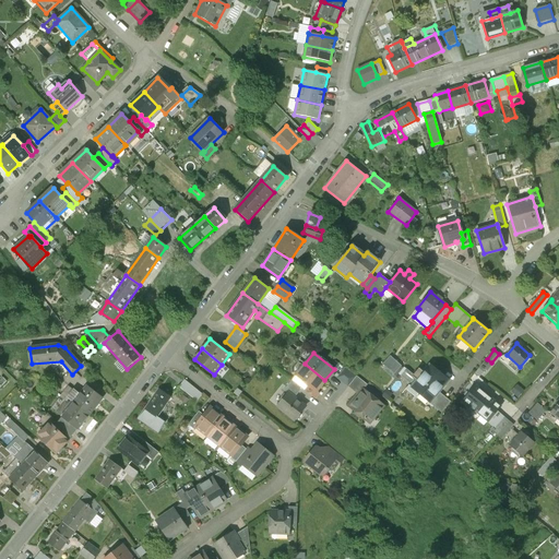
[(395,373),(404,364),(392,354),(383,364),(395,373)]
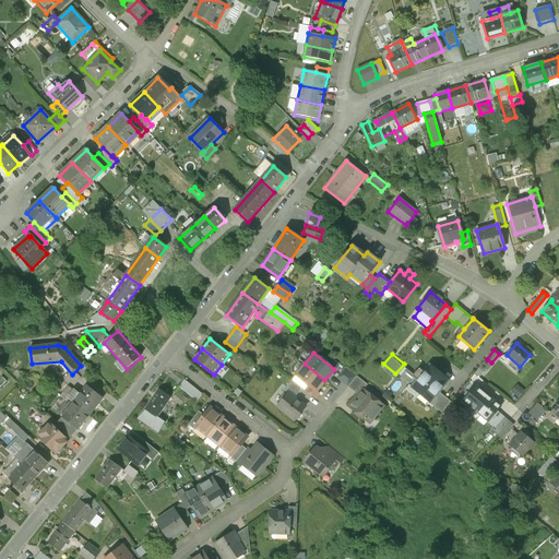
[(479,378),(491,363),(487,359),(486,358),(474,375),(479,378)]
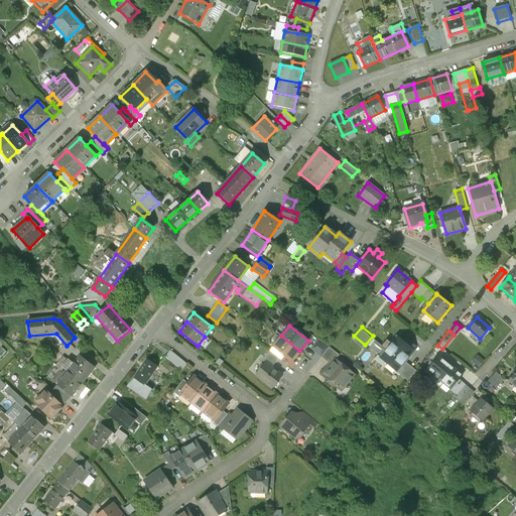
[(285,356),(291,361),(292,361),(299,351),(281,336),(273,346),(285,356)]
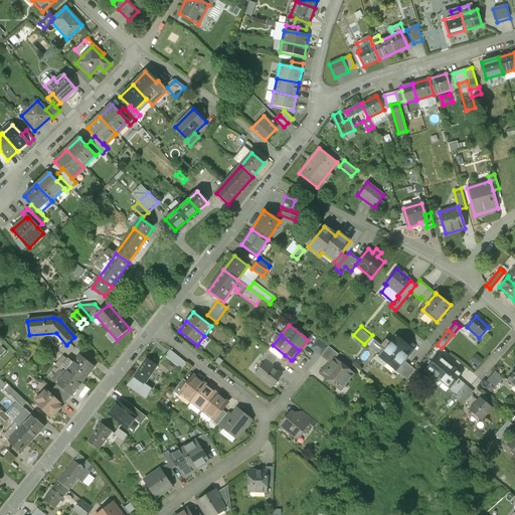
[(412,350),(395,337),(379,356),(396,370),(403,361),(412,350)]
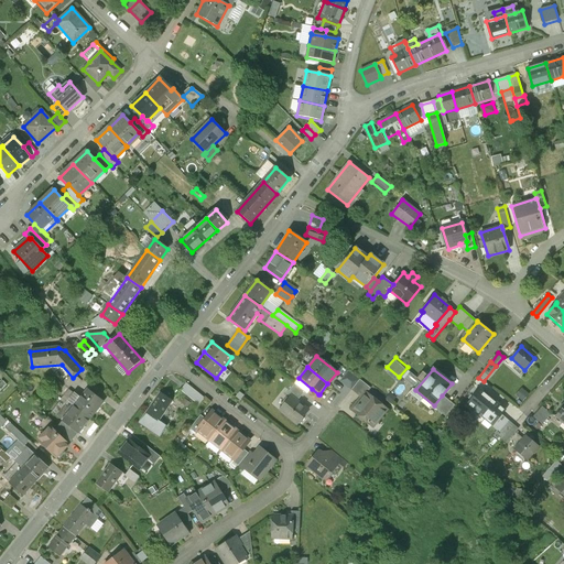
[(350,390),(359,380),(348,371),(340,380),(345,383),(345,386),(350,390)]
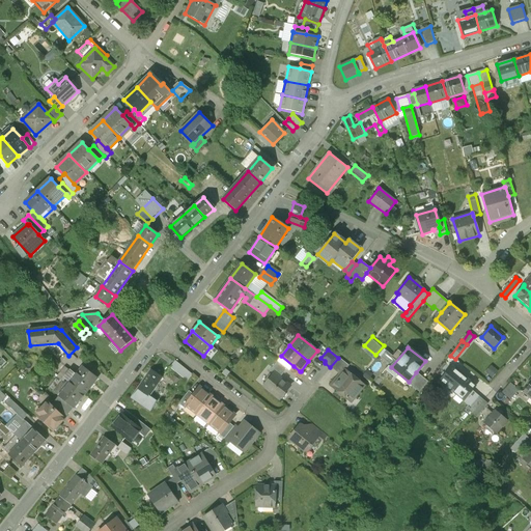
[(386,351),(380,358),(389,365),(395,359),(386,351)]
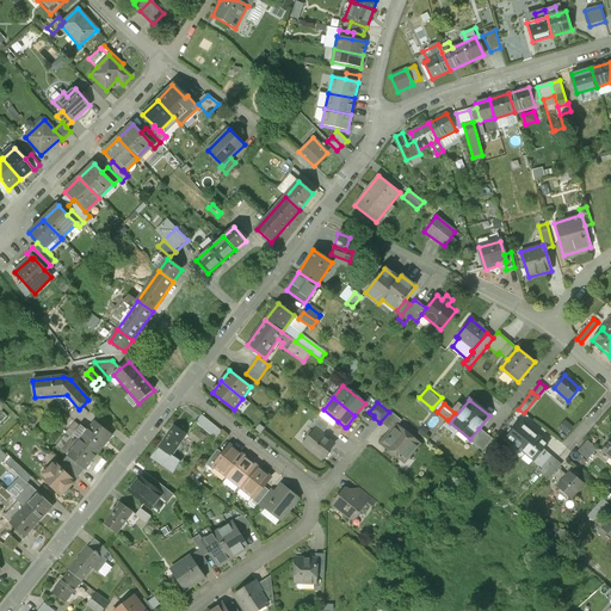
[(387,427),(389,427),(393,431),(396,426),(401,421),(389,411),(389,412),(380,423),(387,427)]
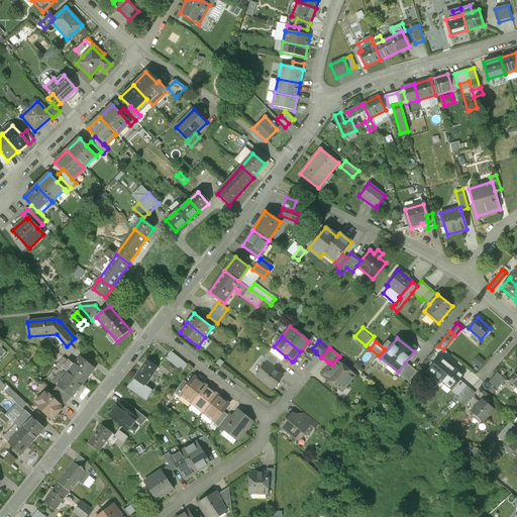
[(171,351),(166,357),(182,371),(187,365),(171,351)]
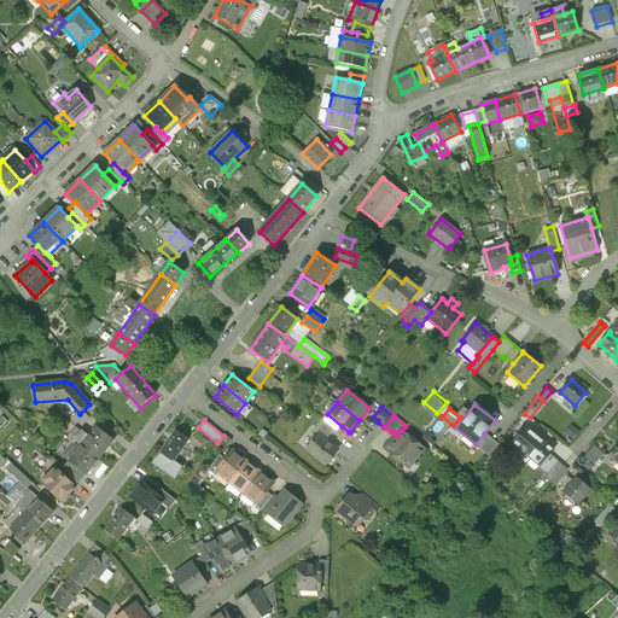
[(319,436),(319,435),(326,439),(333,430),(322,420),(314,431),(319,436)]
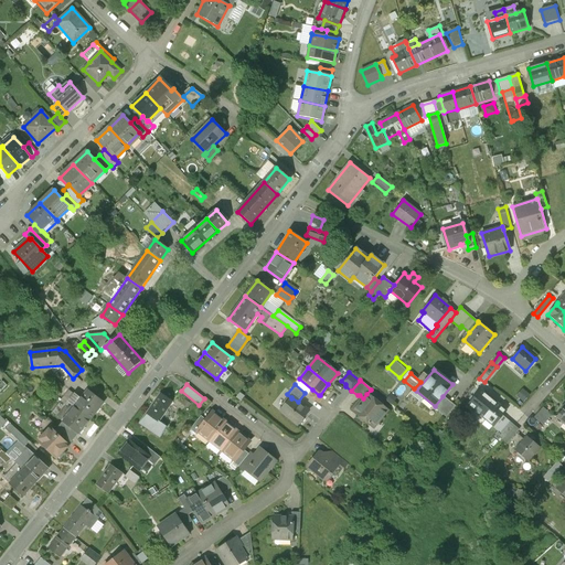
[(522,388),(515,396),(523,403),(530,395),(522,388)]
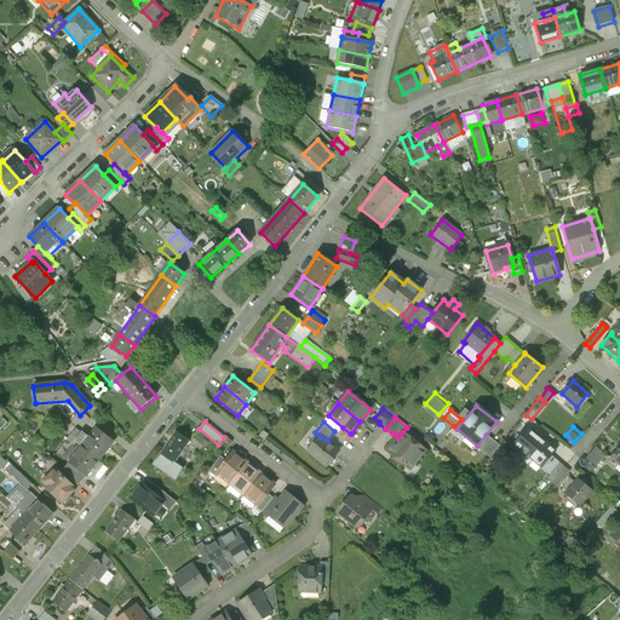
[(351,434),(350,434),(343,428),(338,434),(349,442),(355,436),(351,434)]
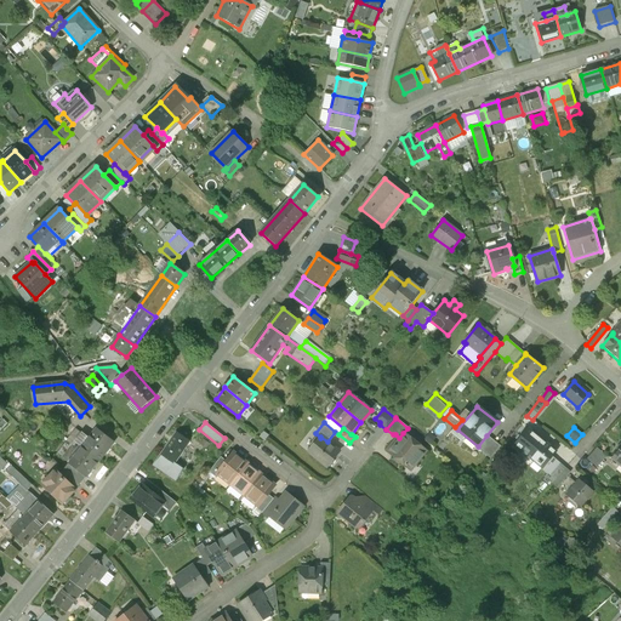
[(528,428),(513,445),(527,457),(541,439),(528,428)]
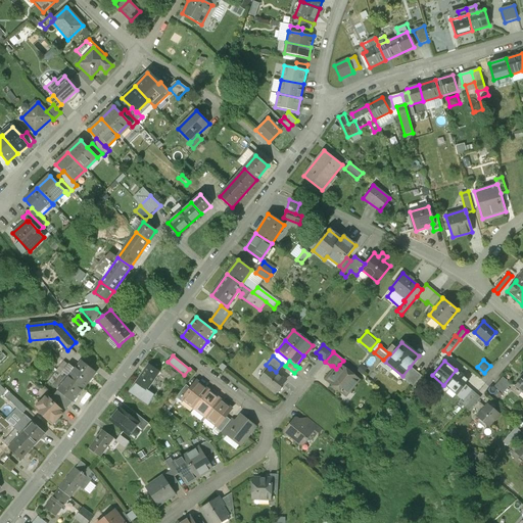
[(63,373),(69,366),(63,362),(56,371),(62,376),(64,374),(63,373)]
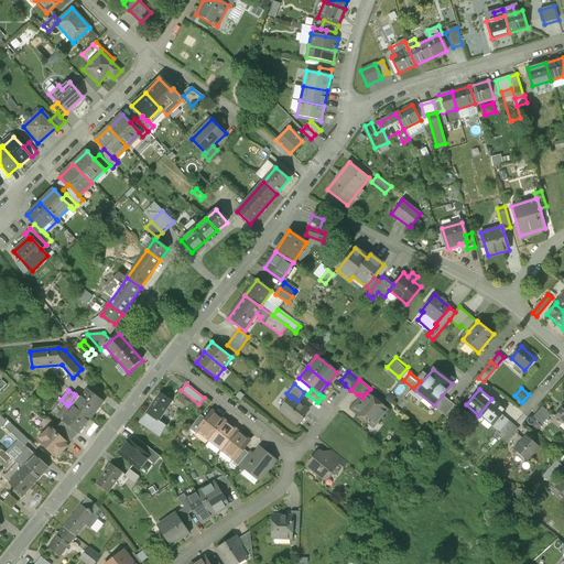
[(90,419),(104,402),(88,390),(80,399),(75,407),(90,419)]
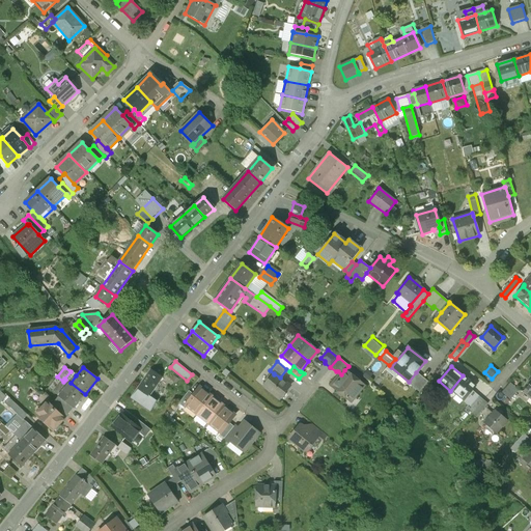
[(149,397),(163,378),(151,369),(132,398),(150,411),(157,401),(149,397)]
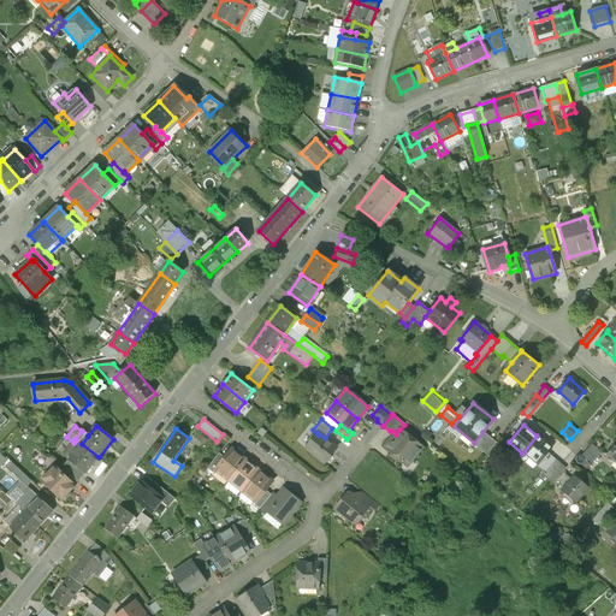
[(398,458),(407,467),(422,448),(400,430),(396,434),(391,440),(390,439),(384,448),(391,454),(390,454),(390,457),(394,460),(397,460),(398,458)]
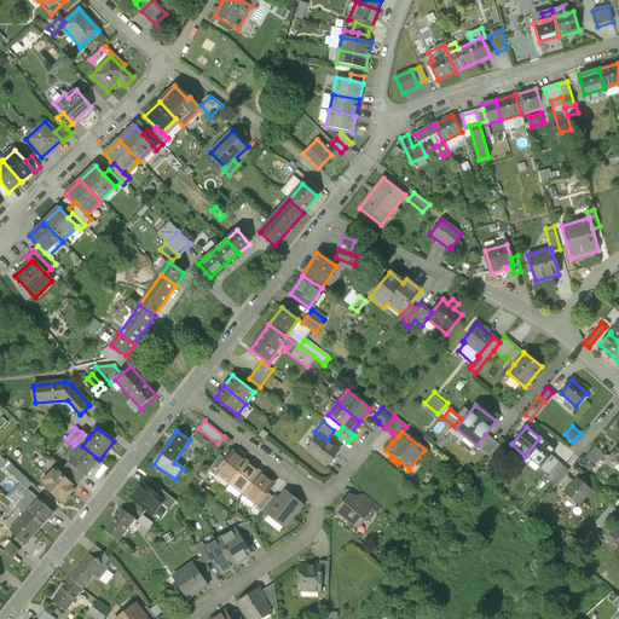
[(82,446),(88,438),(82,433),(75,441),(76,443),(82,446)]
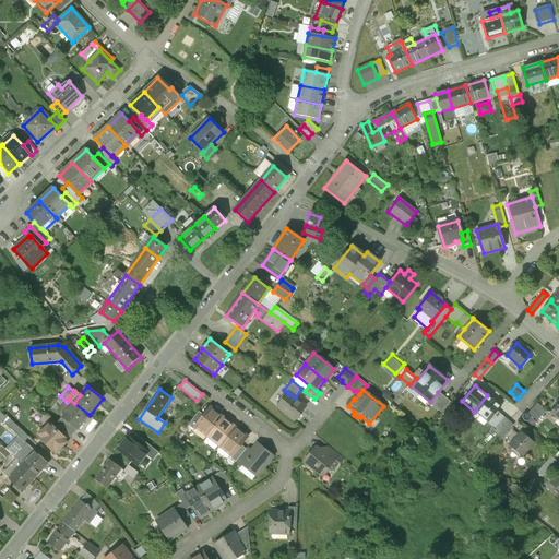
[(438,392),(430,402),(429,403),(441,413),(450,402),(438,392)]
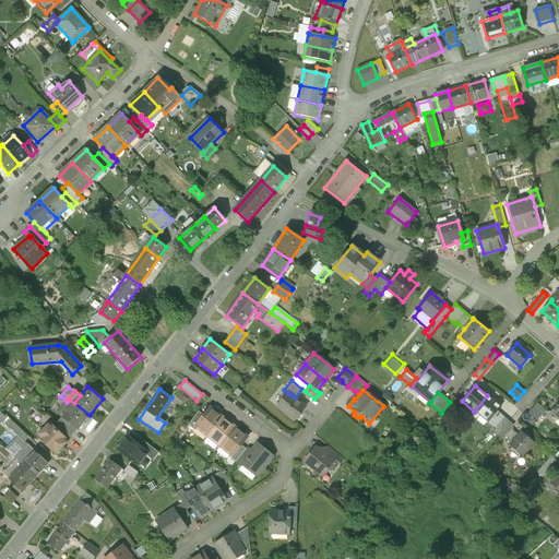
[(295,420),(298,419),(300,416),(300,414),(306,406),(295,397),(288,393),(288,394),(277,407),(295,420)]
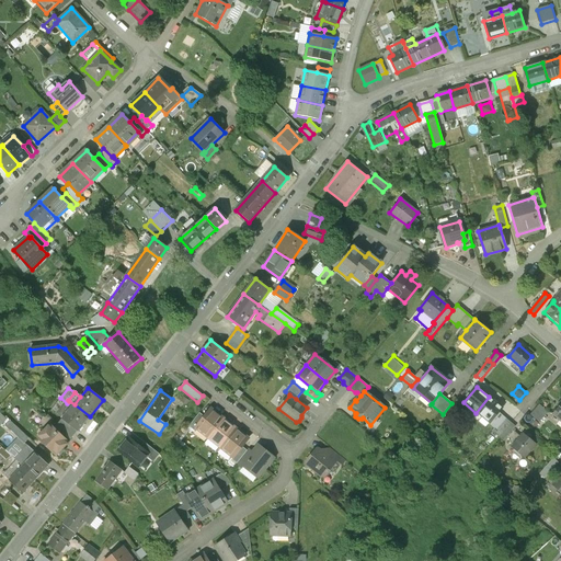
[(489,397),(476,413),(482,418),(479,422),(485,427),(489,423),(499,412),(502,408),(489,397)]
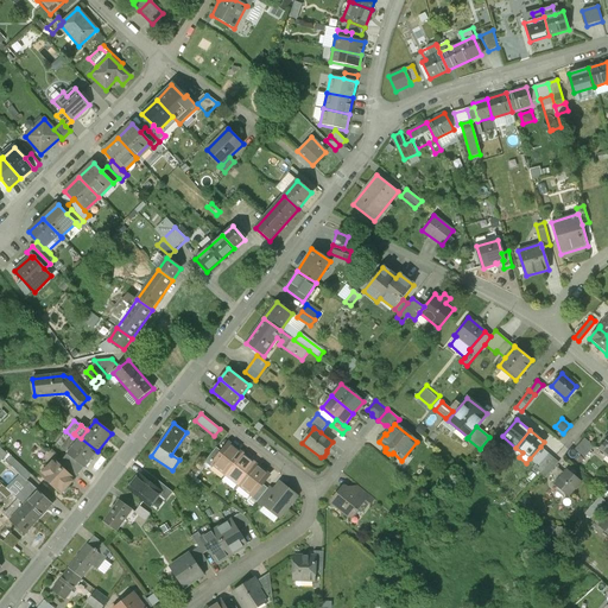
[(68,455),(84,468),(97,451),(81,438),(68,455)]
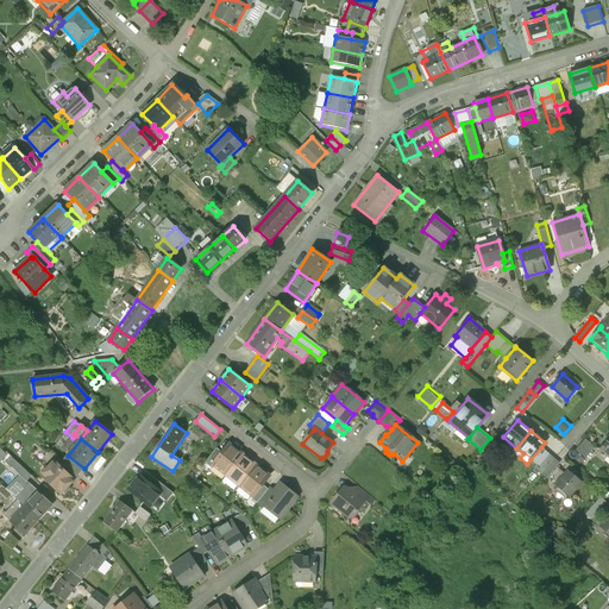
[(581,445),(590,453),(595,447),(585,439),(581,445)]
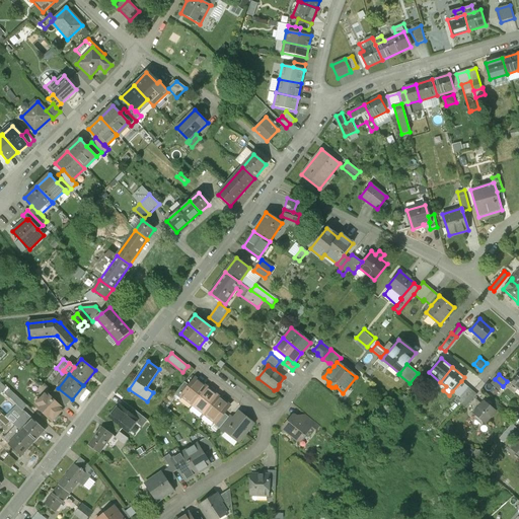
[(181,396),(193,404),(206,387),(195,378),(190,385),(181,395),(181,396)]
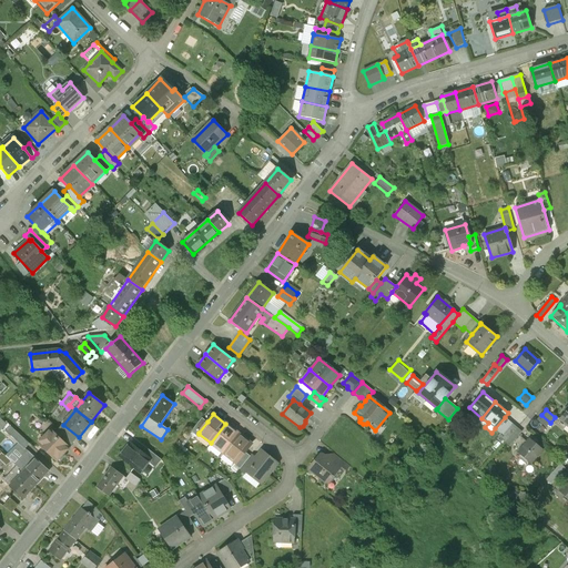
[(550,423),(541,415),(537,421),(546,428),(550,423)]
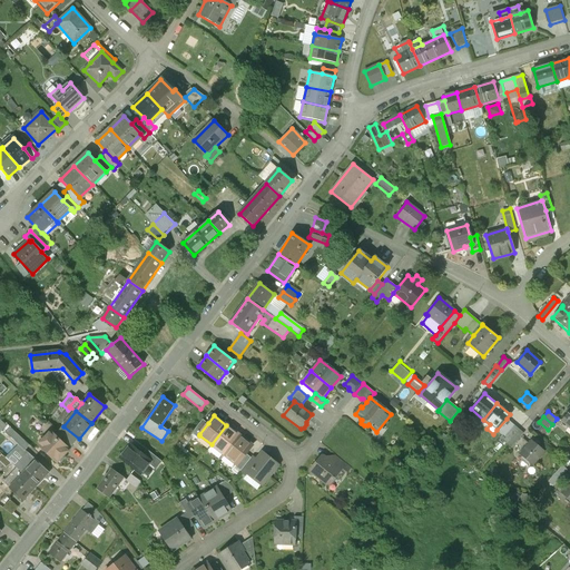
[(509,441),(519,430),(507,419),(497,430),(502,435),(509,441)]
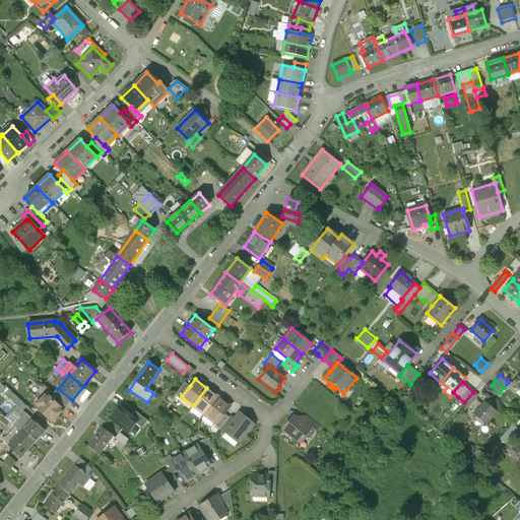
[(181,399),(182,397),(182,396),(190,386),(185,383),(176,395),(181,399)]
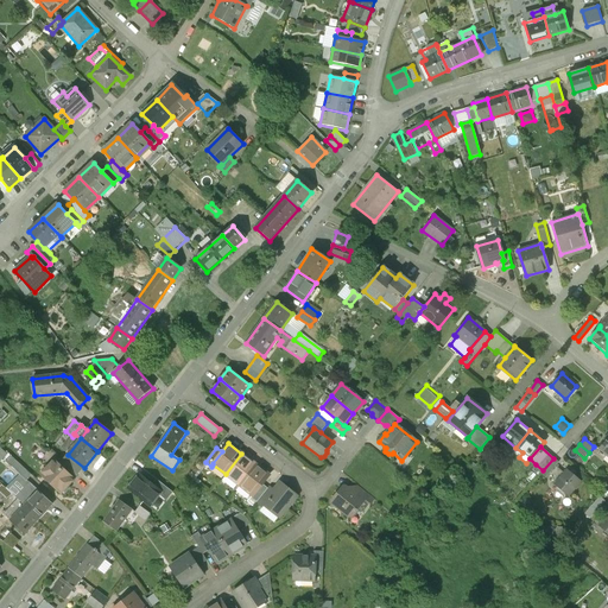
[(252,462),(241,454),(226,474),(239,485),(252,468),(249,467),(252,462)]
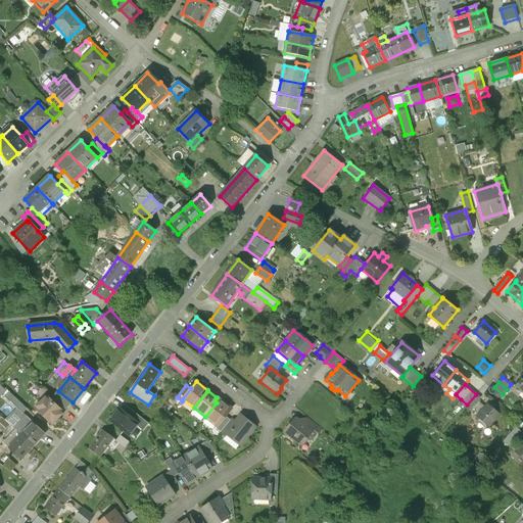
[(58,391),(54,396),(67,409),(73,402),(58,391)]
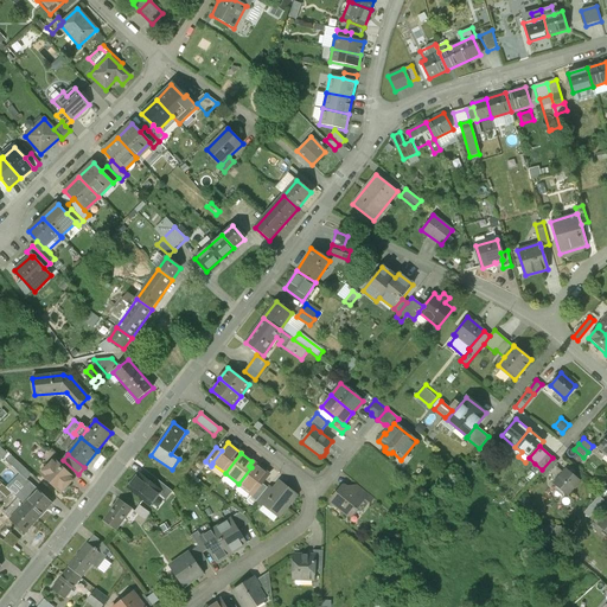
[(6,461),(26,480),(32,474),(11,455),(6,461)]
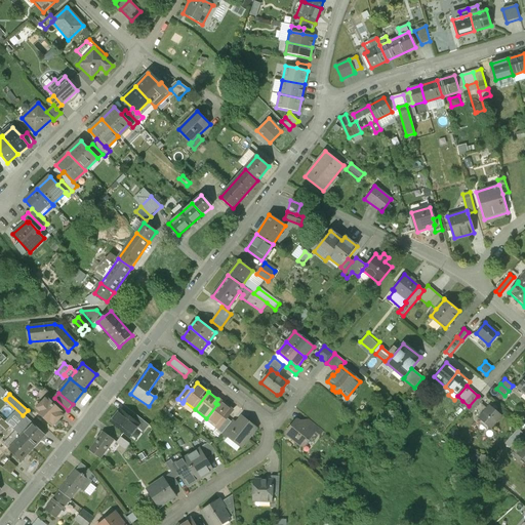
[(471,412),(482,399),(478,396),(469,406),(467,409),(471,412)]
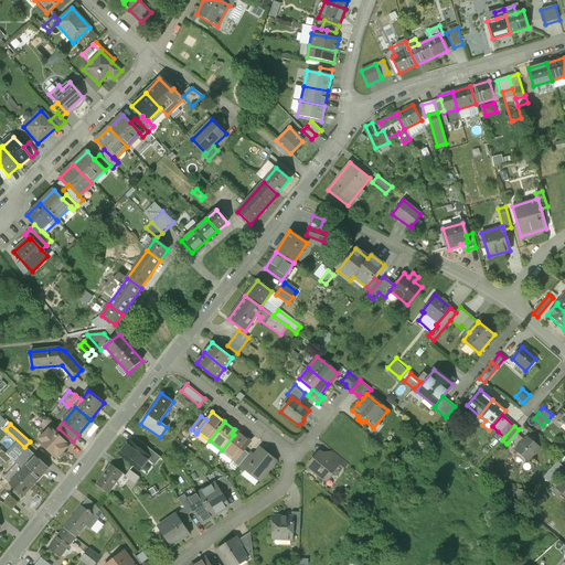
[(57,458),(60,459),(65,454),(63,452),(68,447),(68,446),(54,433),(50,428),(38,440),(44,446),(43,446),(50,452),(51,452),(57,459),(57,458)]
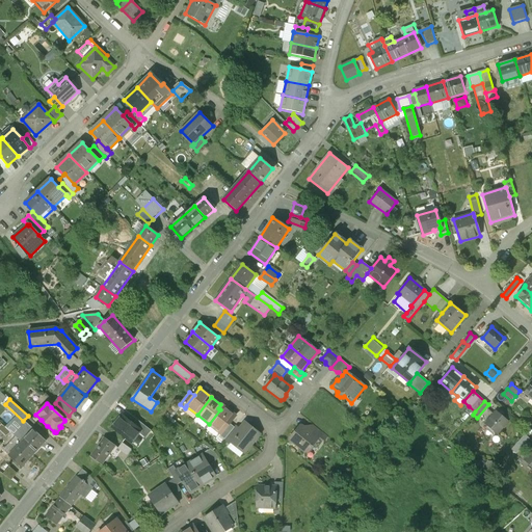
[(51,407),(64,420),(69,416),(55,403),(51,407)]
